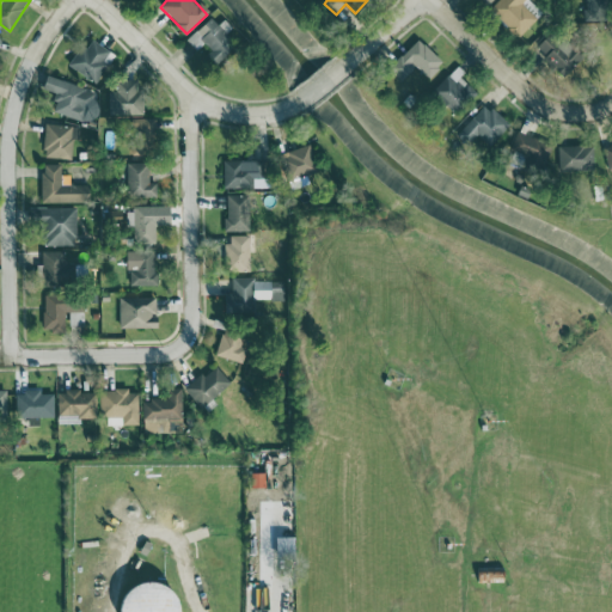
[(526,0),(500,0),(491,10),(520,37),(538,18),(522,4),(526,0)]
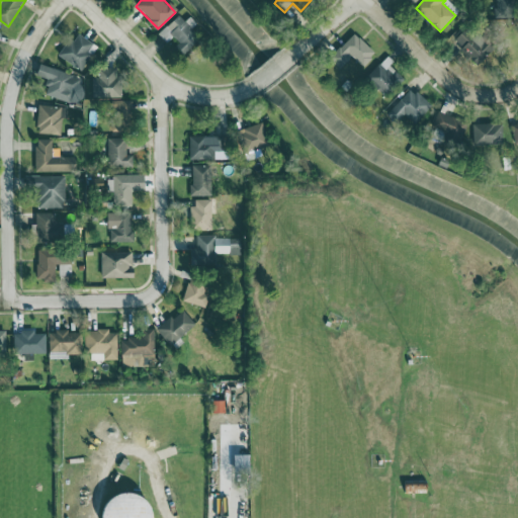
[(180,42),(176,47),(183,55),(201,39),(180,15),(158,33),(166,42),(174,36),(180,42)]
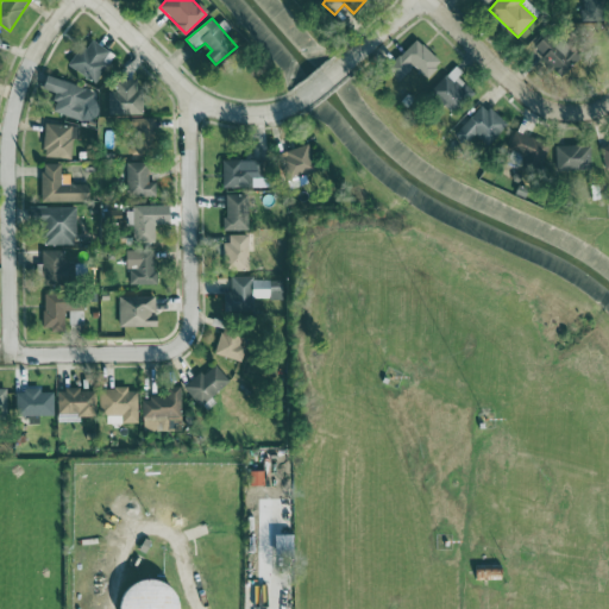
[(583,51),(548,30),(534,54),(569,75),(583,51)]
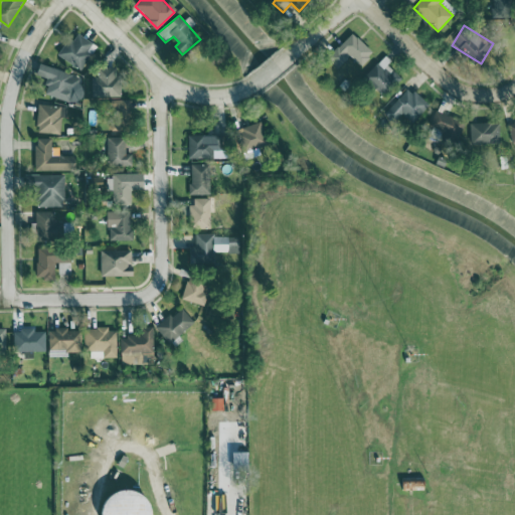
[(374,53),(353,32),(328,58),(338,68),(351,55),(362,65),(374,53)]
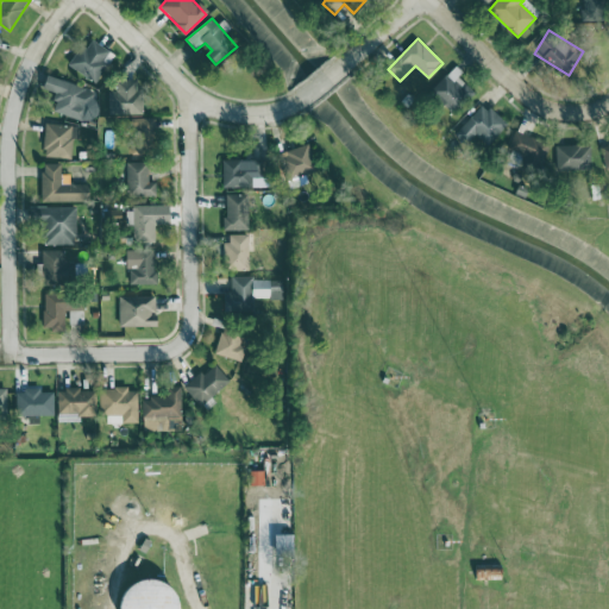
[(115,55),(93,39),(85,51),(79,48),(68,64),(96,83),(115,55)]
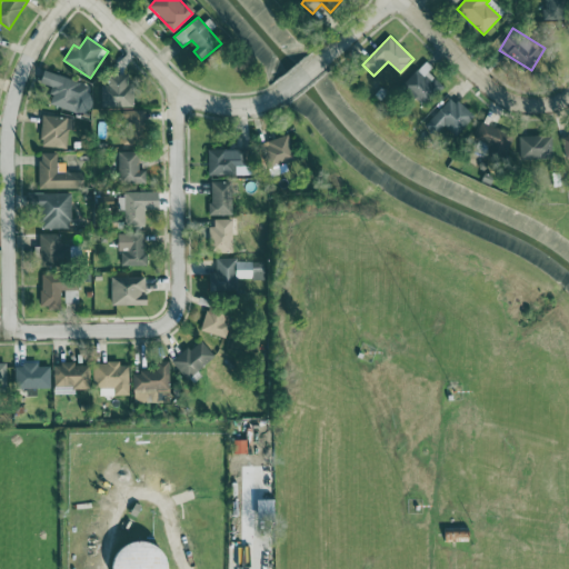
[(425,63),(401,85),(421,106),(445,86),(425,63)]
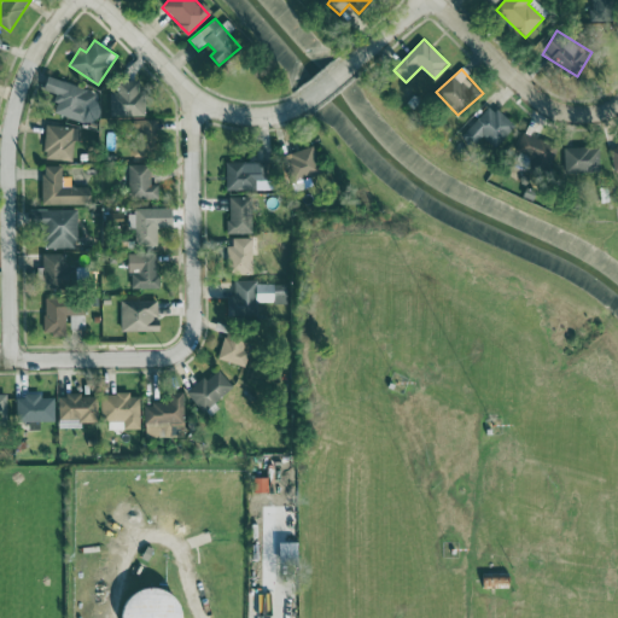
[(104,97),(48,77),(44,91),(60,97),(56,112),(94,126),(104,97)]
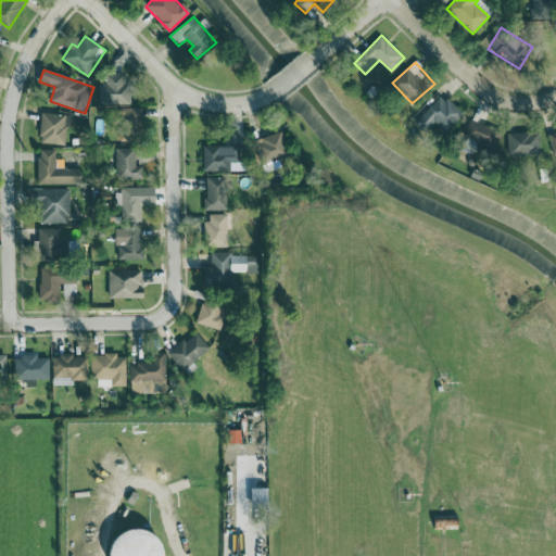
[(130,104),(130,74),(108,74),(108,83),(99,83),(98,104),(130,104)]
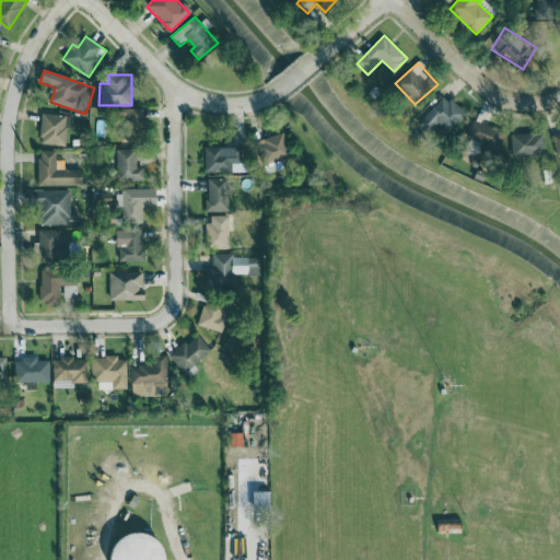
[(432,131),(439,124),(448,133),(466,114),(444,94),(420,120),(432,131)]
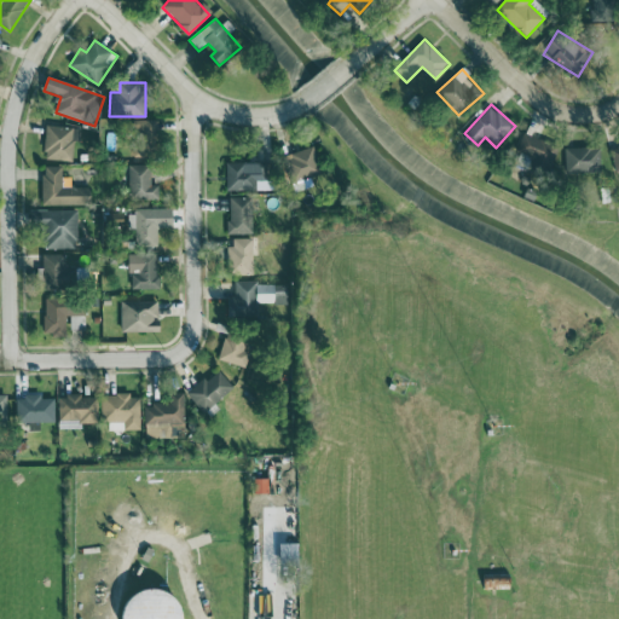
[(156,138),(157,120),(137,119),(136,137),(156,138)]
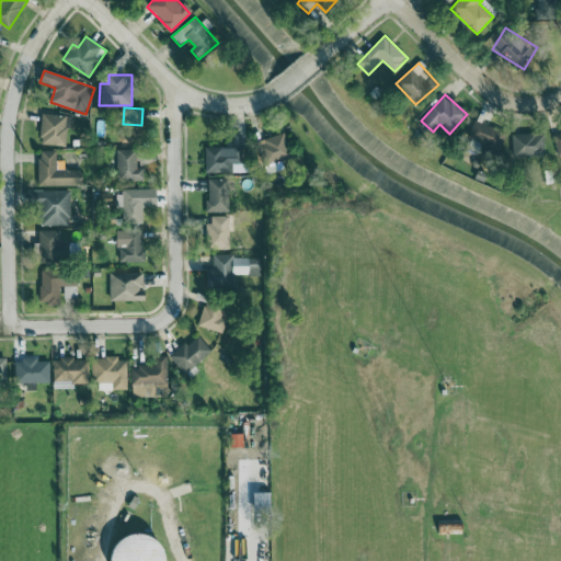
[(69,115),(42,114),(39,144),(68,145),(69,115)]
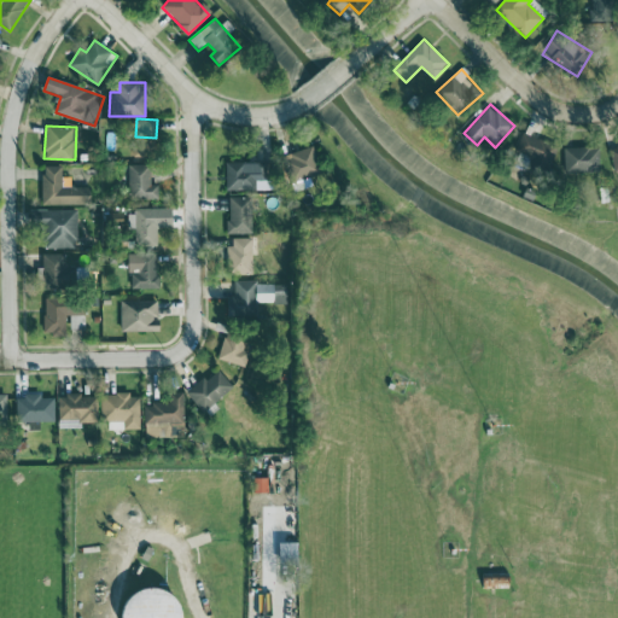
[(516,152),(552,167),(559,146),(523,133),(516,152)]
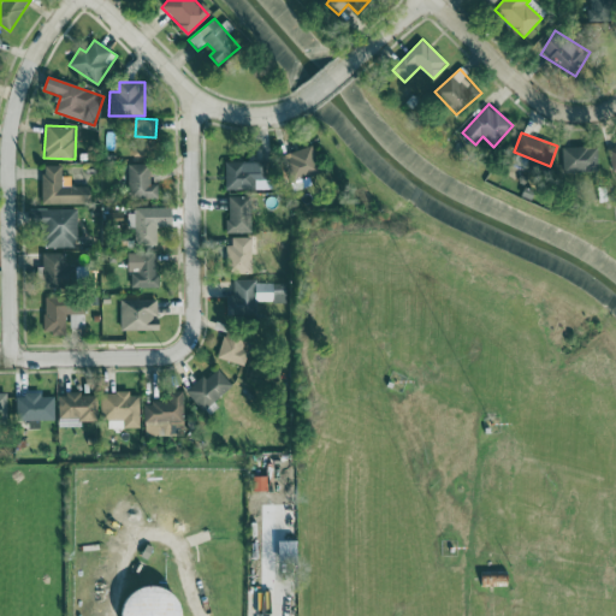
[(594,171),(593,146),(563,147),(564,172),(594,171)]
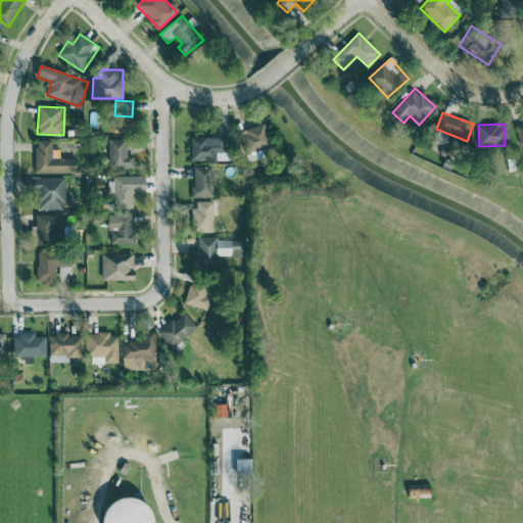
[(248,153),(272,148),(267,125),(243,130),(248,153)]
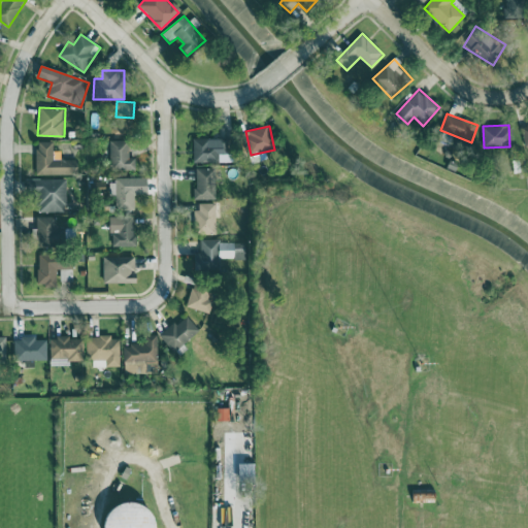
[(194,139),(194,163),(227,162),(226,138),(194,139)]
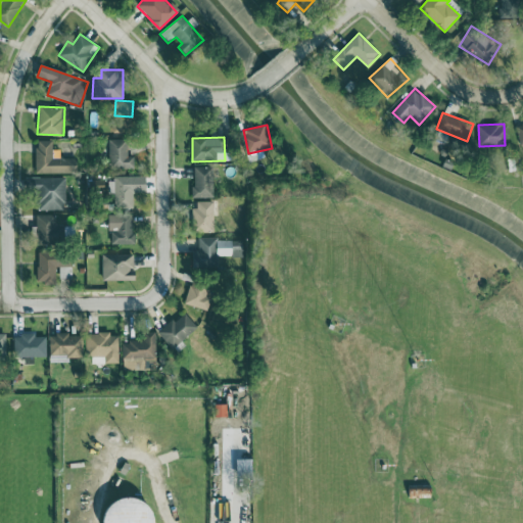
[(128,156),(128,139),(109,139),(109,168),(135,167),(135,155),(128,156)]
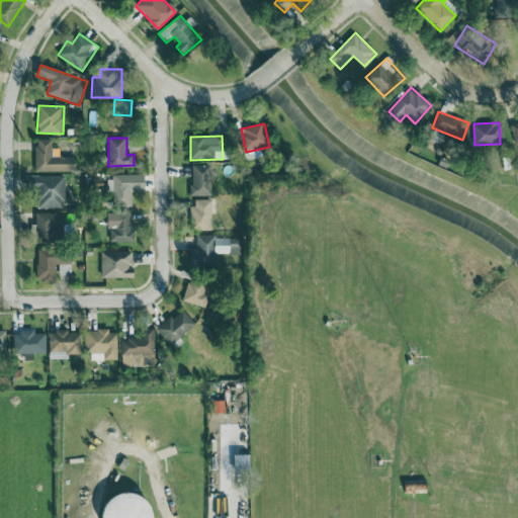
[(35,172),(77,171),(77,156),(60,157),(60,148),(52,148),(52,139),(34,139),(35,172)]
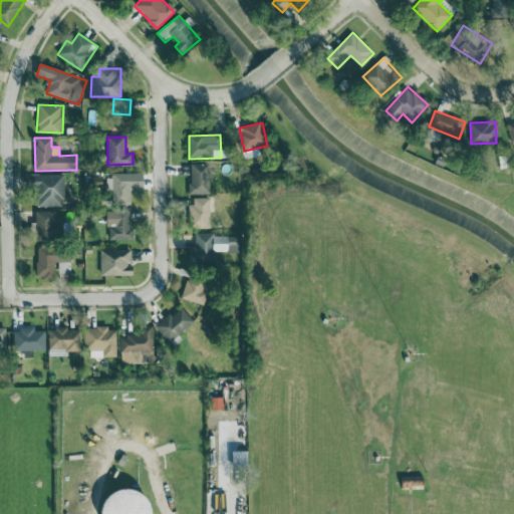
[(191,194),(213,194),(212,164),(190,164),(191,194)]
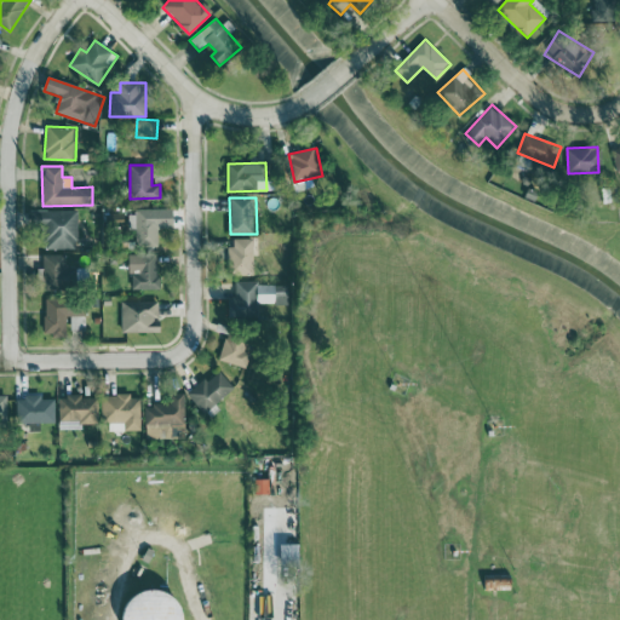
[(33,230),(44,230),(44,248),(78,248),(78,210),(33,211),(33,230)]
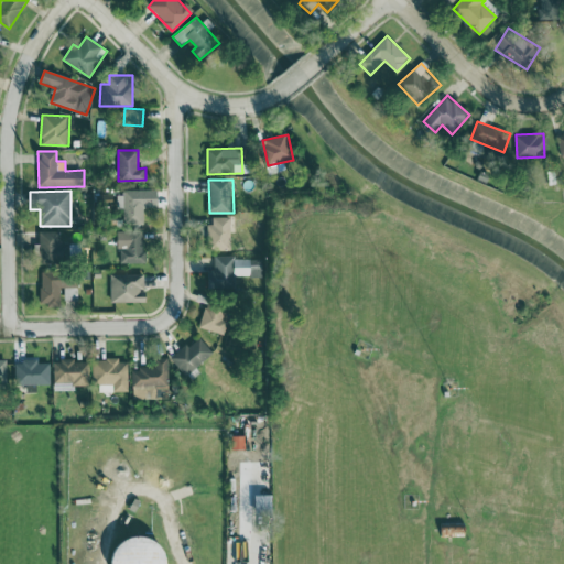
[(144,192),(117,192),(117,209),(125,209),(125,224),(144,225),(144,192)]
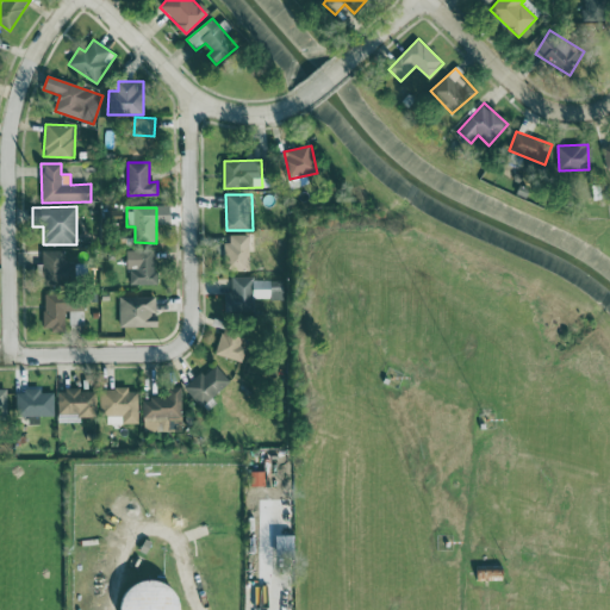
[(123,223),(124,210),(109,209),(109,222),(123,223)]
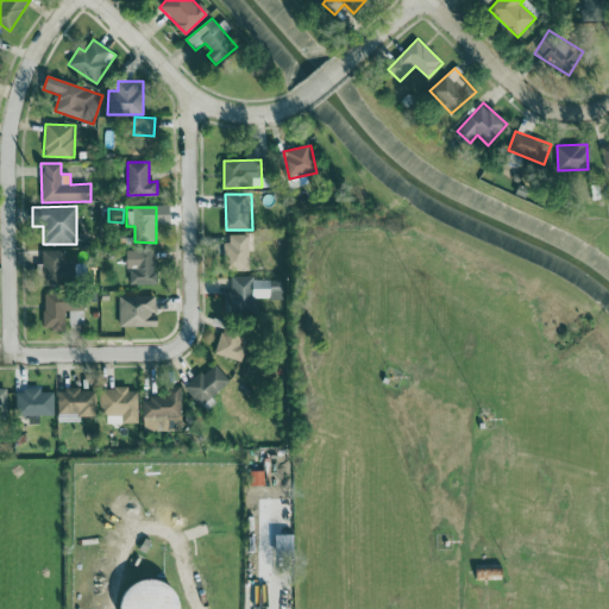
[(249,233),(226,234),(226,268),(250,268),(249,233)]
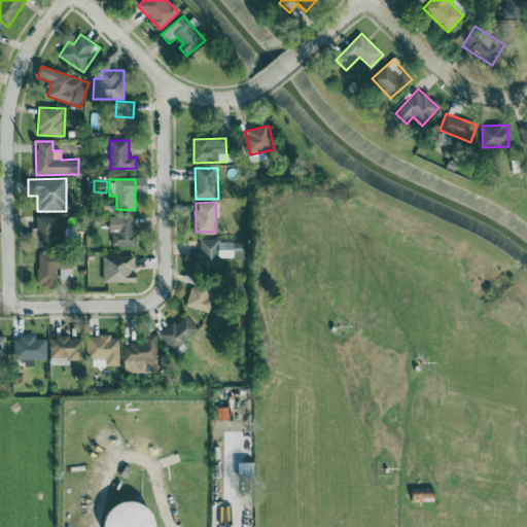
[(40,245),(62,244),(60,216),(34,217),(35,235),(39,234),(40,245)]
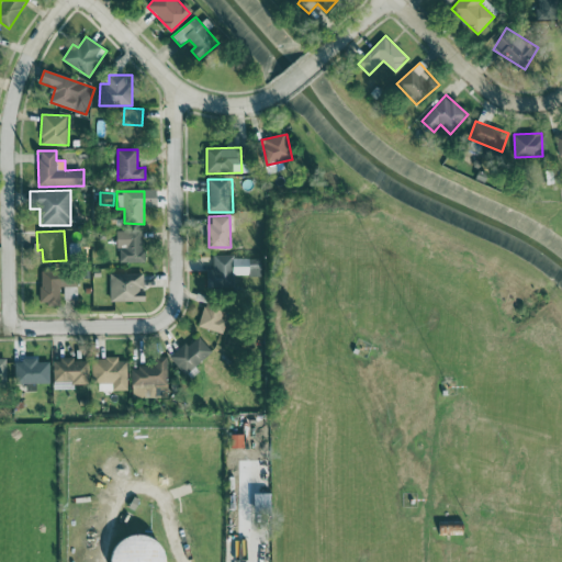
[(144,232),(119,231),(117,262),(143,262),(144,232)]
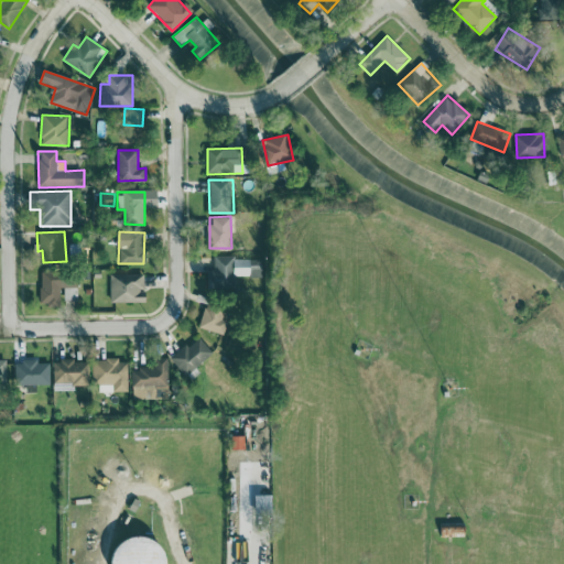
[(262,257),(214,257),(214,270),(207,270),(207,289),(234,289),(234,277),(262,277),(262,257)]
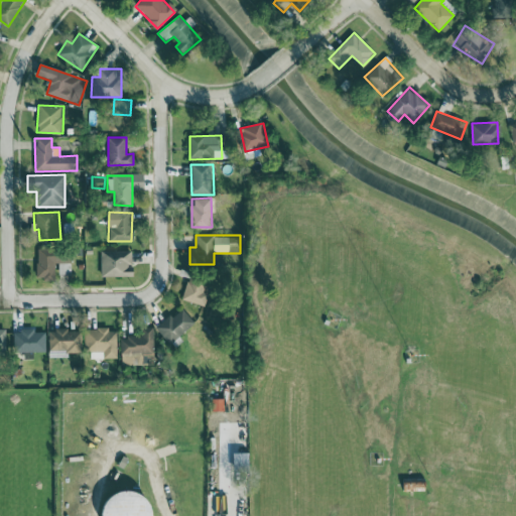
[(37,280),(55,279),(54,263),(71,263),(71,248),(37,248),(37,280)]
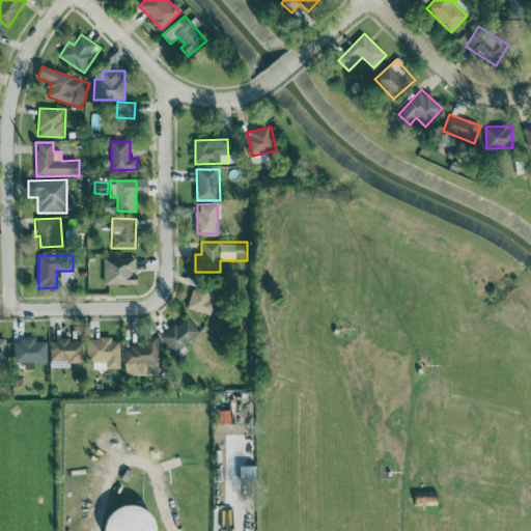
[(104,284),(138,284),(138,275),(135,275),(135,257),(104,258),(104,284)]
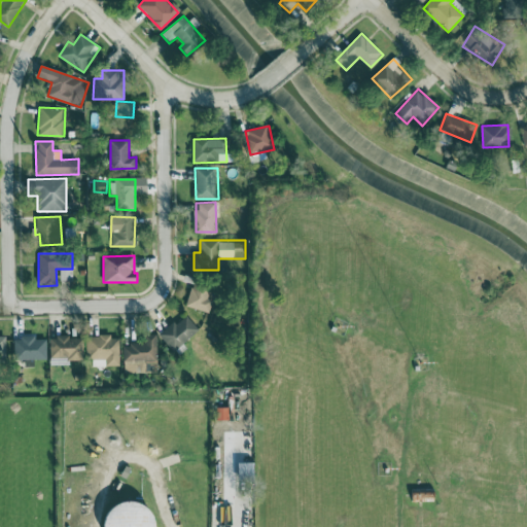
[(187,307),(210,312),(213,299),(209,299),(211,286),(192,282),(187,307)]
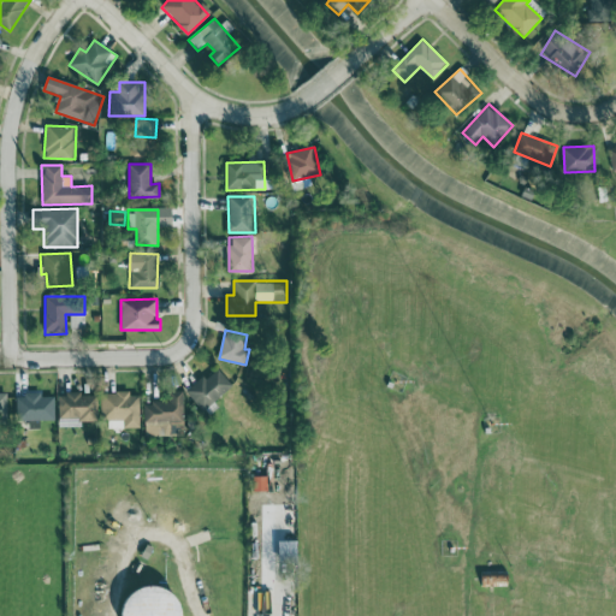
[(232,385),(215,366),(187,394),(205,412),(232,385)]
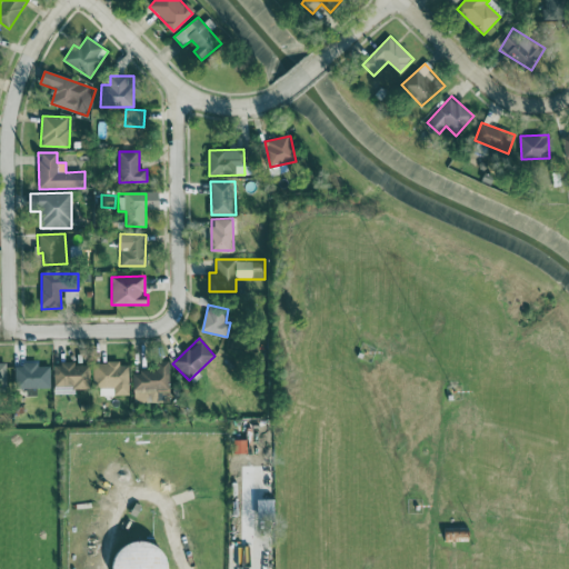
[(50,388),(50,366),(37,366),(37,363),(15,365),(16,388),(50,388)]
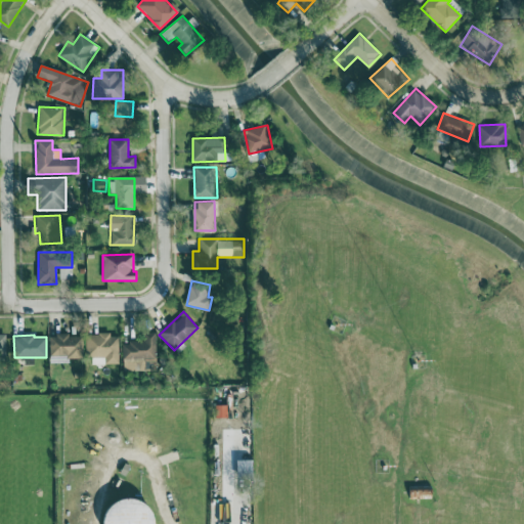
[(50,335),(49,362),(70,362),(70,358),(82,358),(82,335),(50,335)]
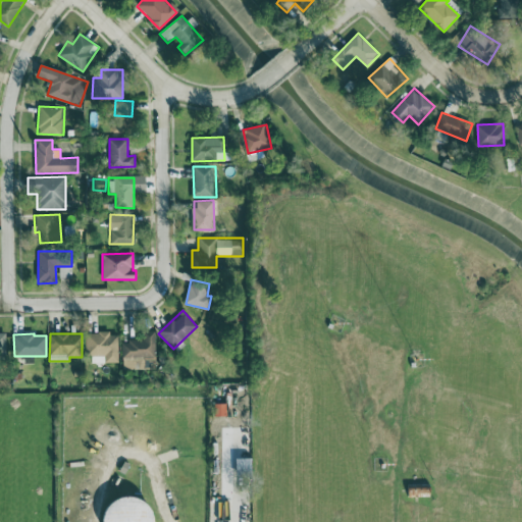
[(118,363),(118,333),(86,333),(86,356),(92,356),(92,363),(118,363)]
